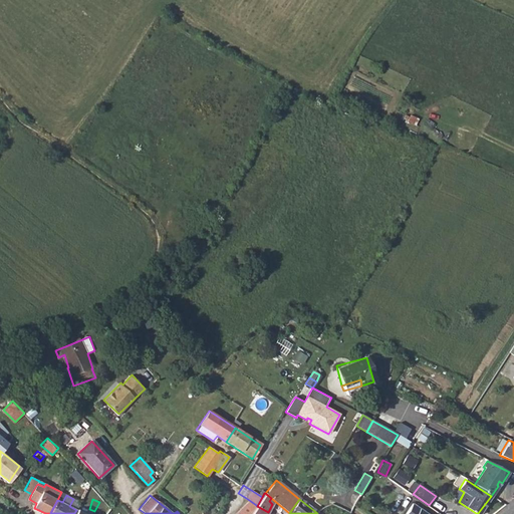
[(235,513),(252,513),(257,506),(256,505),(249,500),(235,513)]
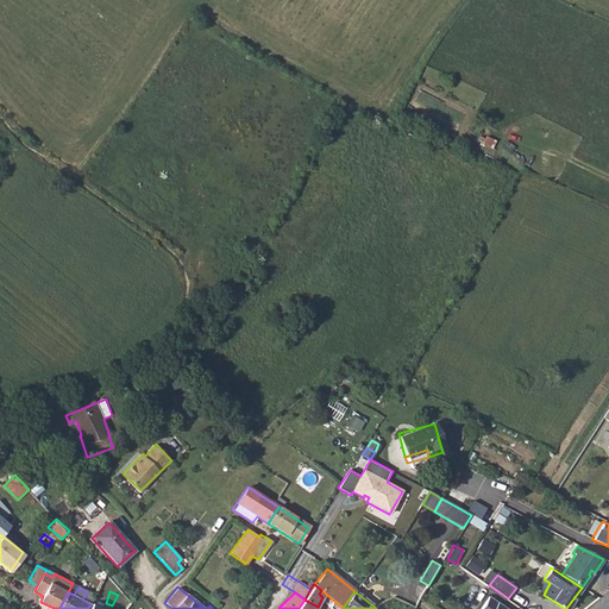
[(99,608),(90,604),(88,608),(125,608),(130,603),(125,597),(117,608),(99,608)]
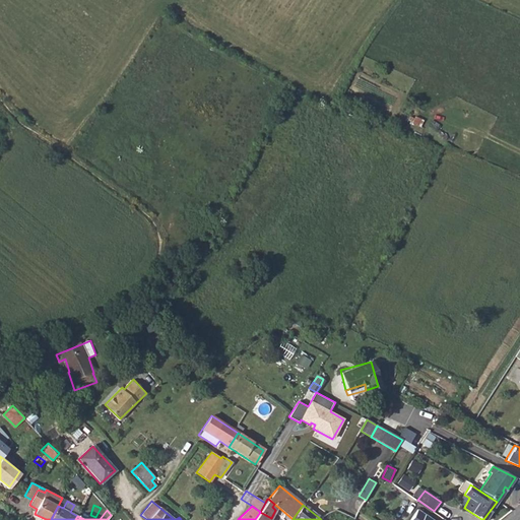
[(430,519),(416,511),(409,519),(430,519)]
